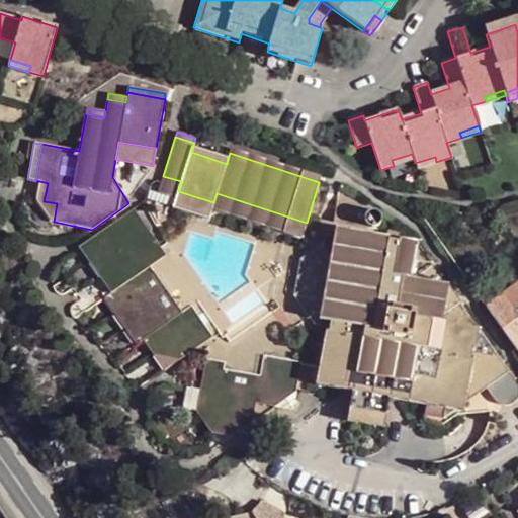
[(228,158),(192,147),(191,152),(227,164),(228,158)]
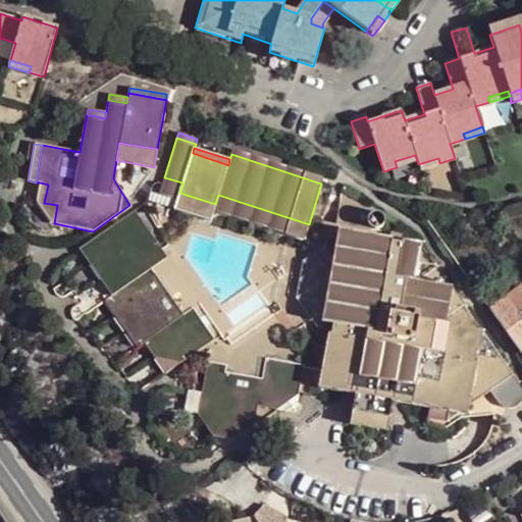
[(232,150),(231,154),(321,184),(322,178),(232,150)]
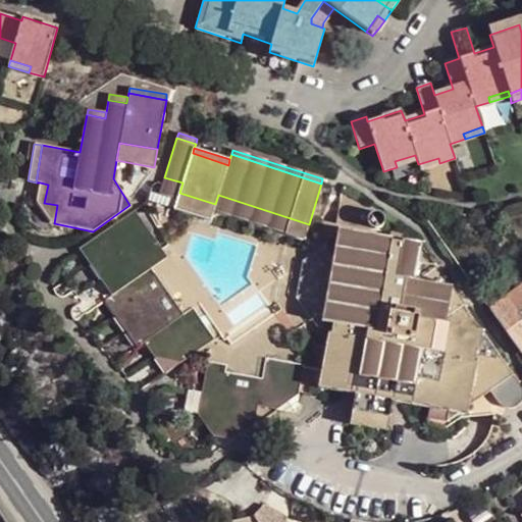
[(397,167),(417,161),(415,155),(395,161),(397,167)]
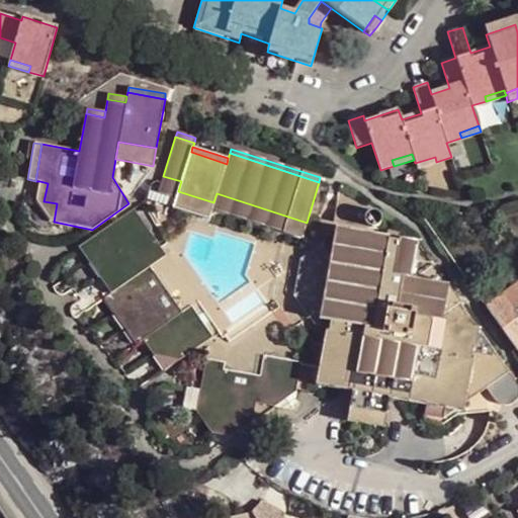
[(416,167),(436,162),(435,157),(415,163),(416,167)]
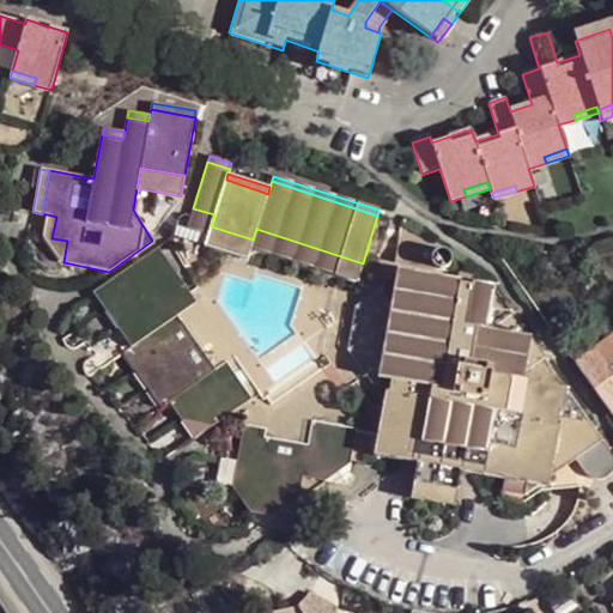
[(357,284),(363,263),(256,229),(253,240),(211,226),(214,214),(193,208),(186,229),(207,235),(205,247),(247,260),(249,249),(357,284)]
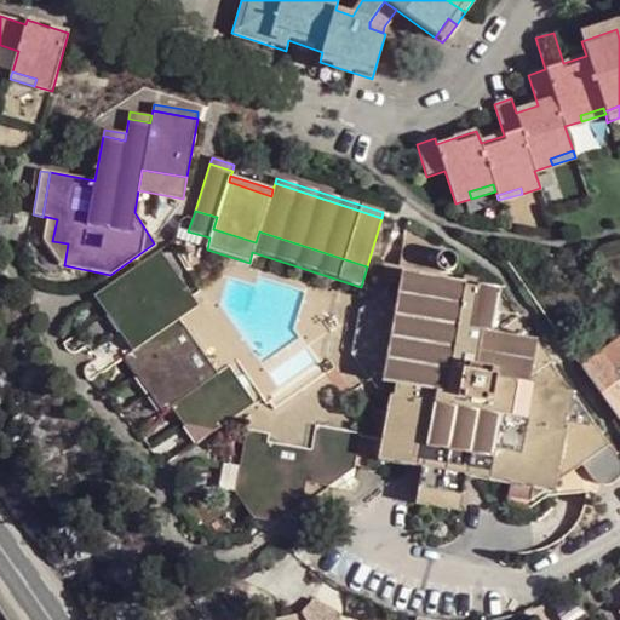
[(42,240),(52,241),(57,219),(47,217),(42,240)]
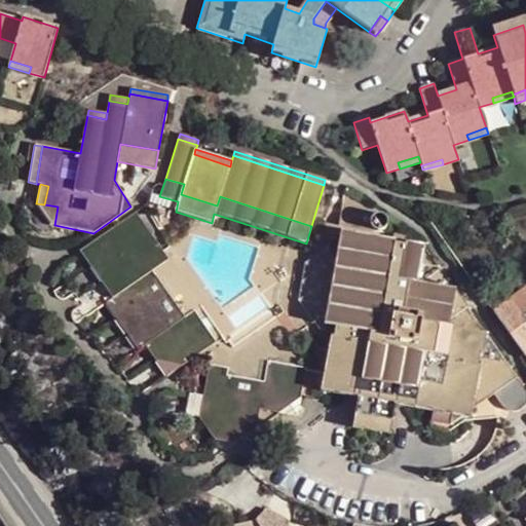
[(358,397),(396,404),(471,416),(473,408),(492,396),(503,408),(506,410),(512,411),(517,410),(520,408),(523,406),(525,401),(525,399),(525,392),(517,378),(425,246),(364,189),(344,190),(338,225),(343,225),(326,326),(332,328),(322,390),(358,397)]
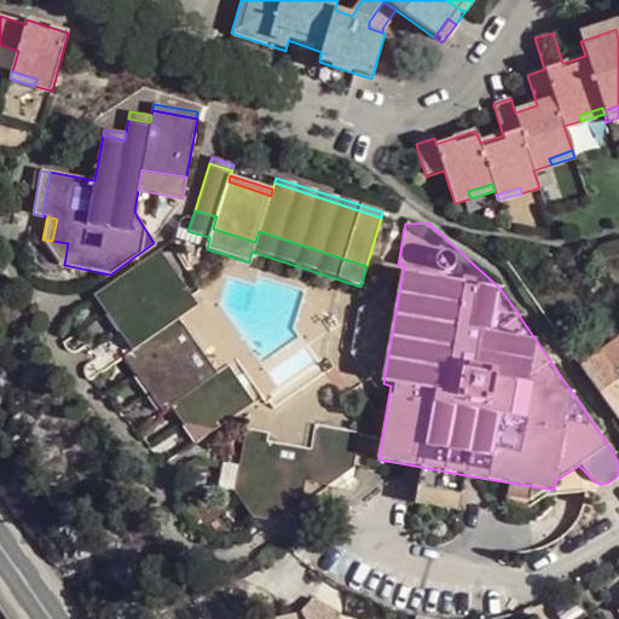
[(42,239),(64,265),(68,243),(52,241),(42,239)]
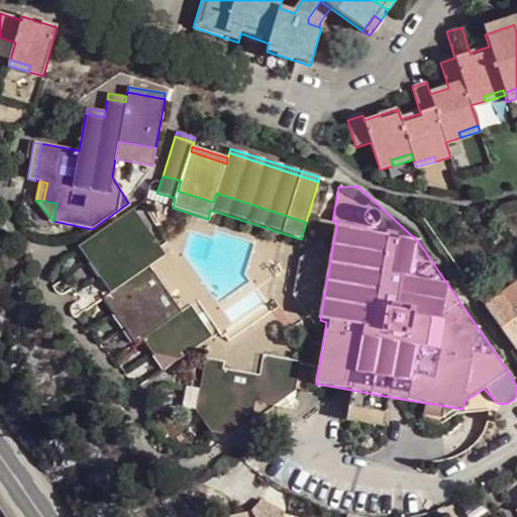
[(131,209),(91,237),(123,284),(118,288),(149,334),(156,330),(177,359),(218,332),(131,209)]
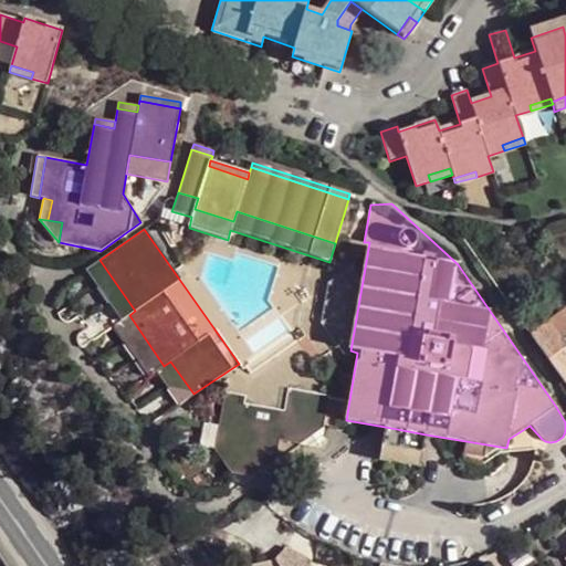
[(135,311),(100,260),(84,271),(119,321),(113,325),(148,376),(155,370),(167,389),(194,394),(170,362),(164,366),(129,315),(135,311)]
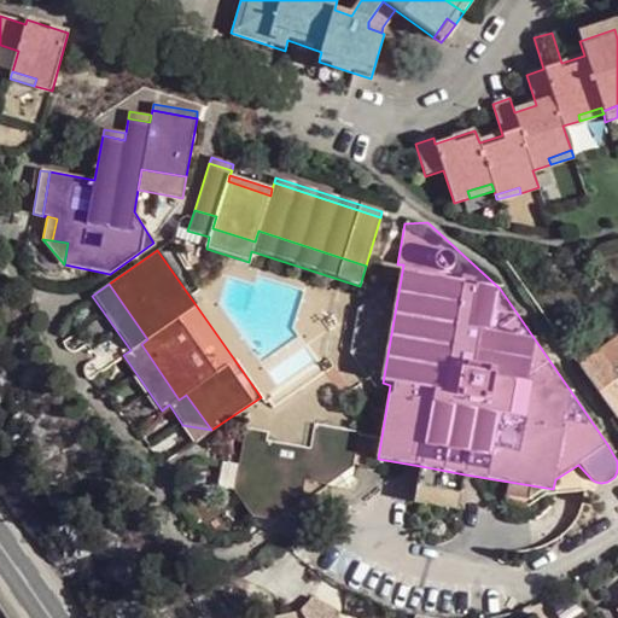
[(617,338),(581,366),(617,418),(617,338)]
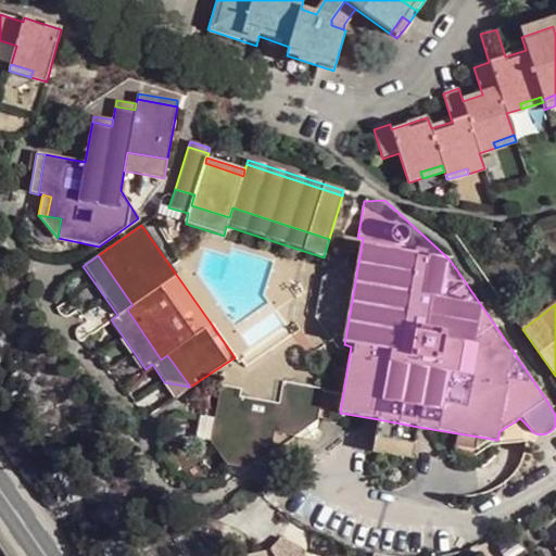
[(301,432),(317,421),(321,390),(323,383),(305,359),(282,375),(281,383),(243,376),(244,370),(238,363),(224,373),(214,419),(211,441),(269,452),(273,432),(293,437),(294,431),(301,432)]
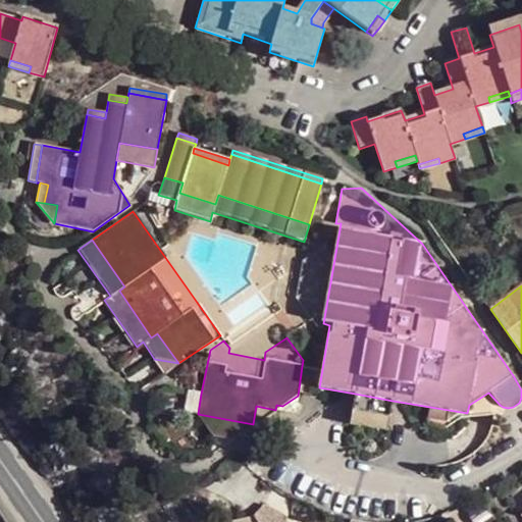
[(185,412),(198,414),(201,394),(188,390),(185,412)]
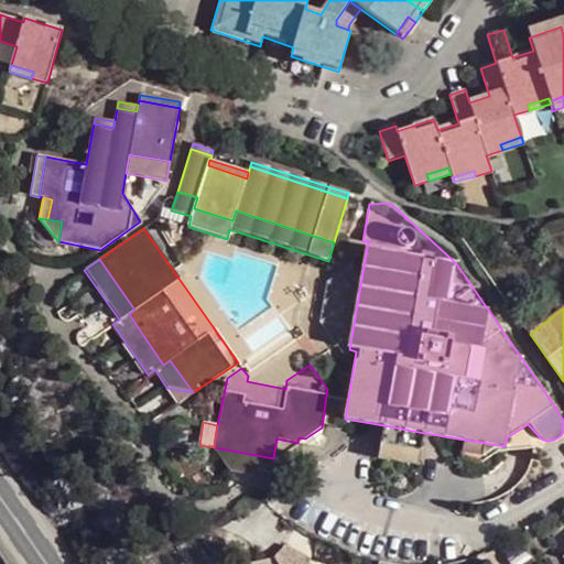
[(421,452),(424,433),(383,425),(380,445),(378,458),(418,465),(421,452)]
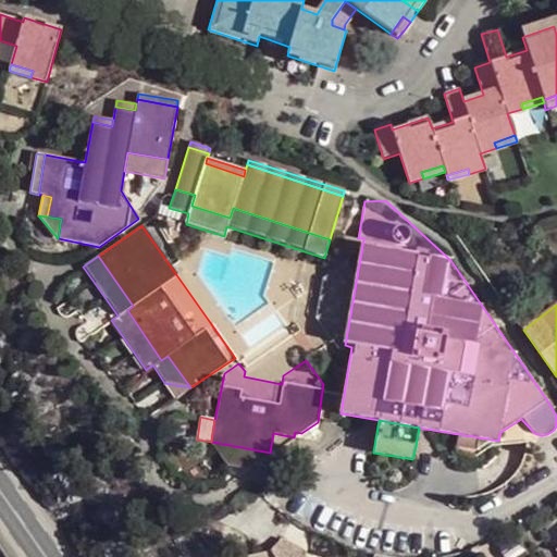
[(314,441),(318,422),(301,433),(295,432),(294,437),(314,441)]
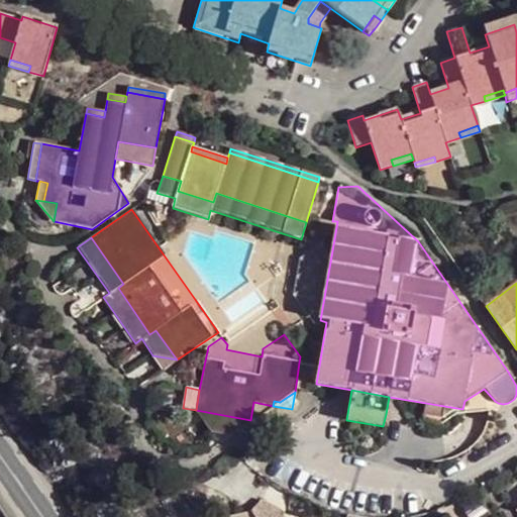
[(229,435),(250,420),(196,410),(210,432),(229,435)]
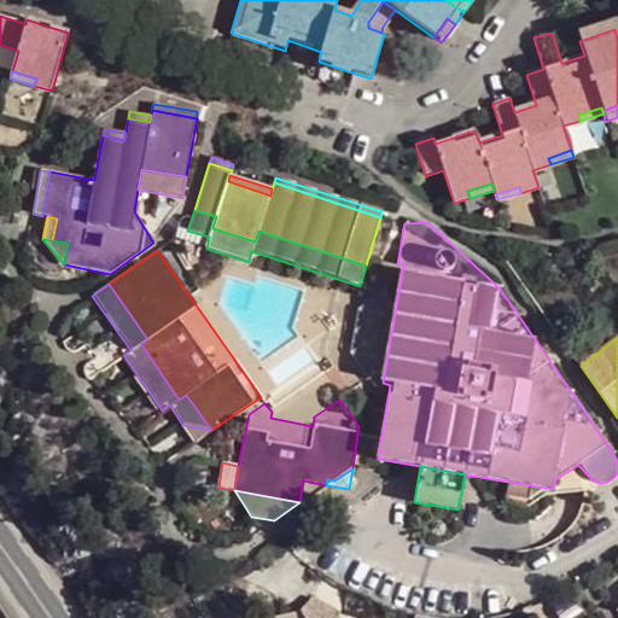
[(332,617),(334,610),(313,599),(302,610),(305,617),(332,617)]
